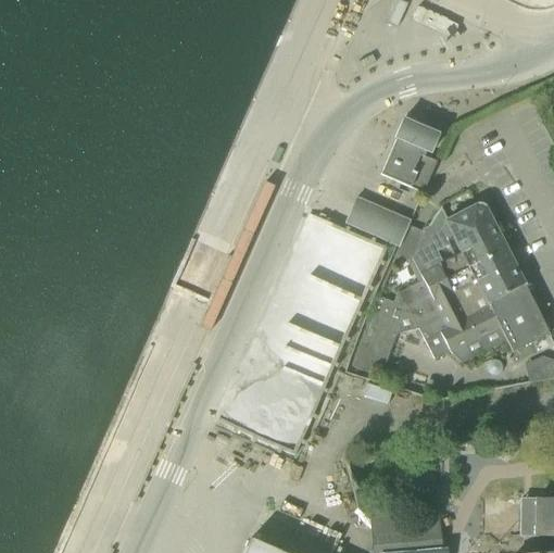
[(440,133),(404,117),(395,136),(398,137),(381,173),(424,191),(438,160),(425,154),(427,149),(432,151),(440,133)]
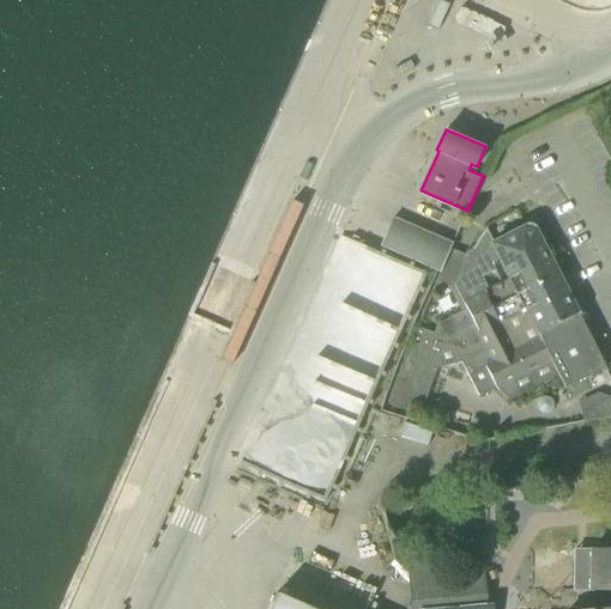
[(442,269),(452,247),(454,243),(394,217),(382,243),(442,269)]
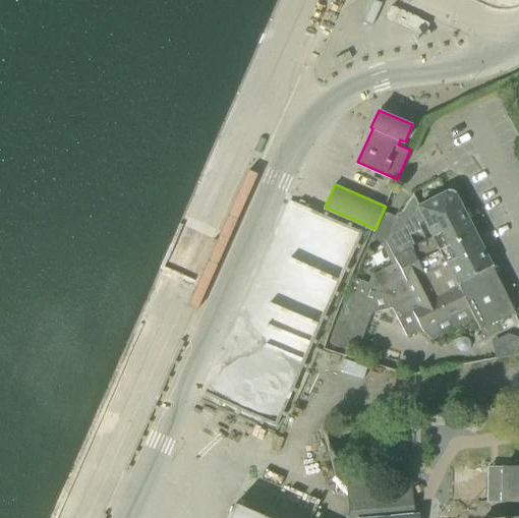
[(388,241),(396,256),(412,248),(418,261),(474,232),(456,195),(456,193),(455,192),(454,192),(453,192),(449,191),(449,190),(448,190),(447,190),(445,192),(419,206),(418,204),(403,212),(404,213),(399,216),(384,210),(376,229),(372,235),(388,242),(388,241)]
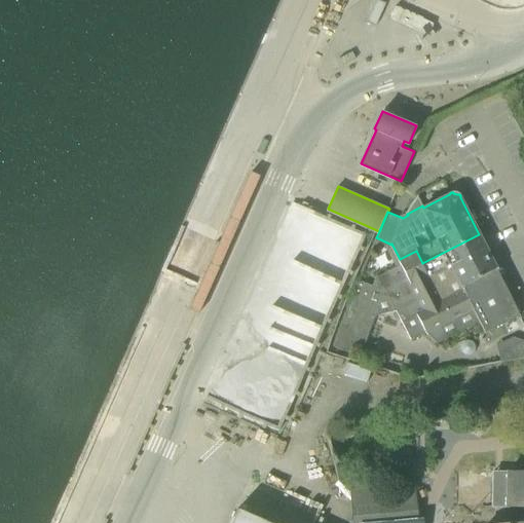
[(412,338),(426,331),(437,341),(481,319),(487,331),(520,314),(508,290),(479,234),(422,263),(416,251),(400,259),(401,263),(379,274),(375,286),(359,278),(334,344),(361,355),(375,316),(398,310),(412,338)]
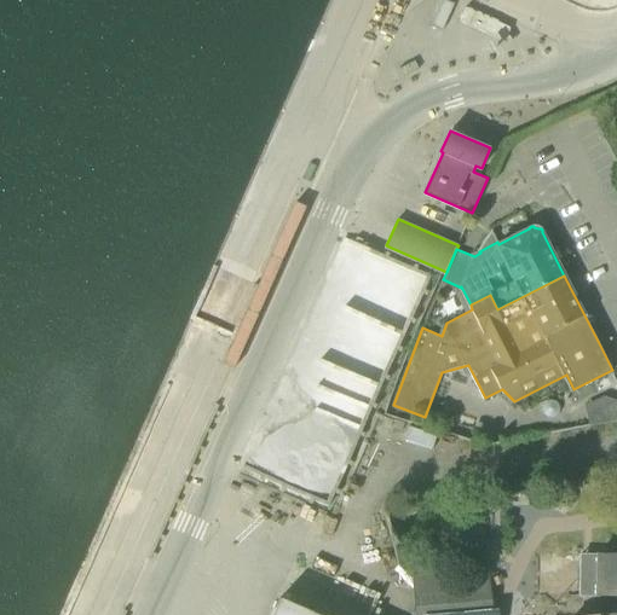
[(616,401),(603,408),(609,421),(616,418),(616,401)]
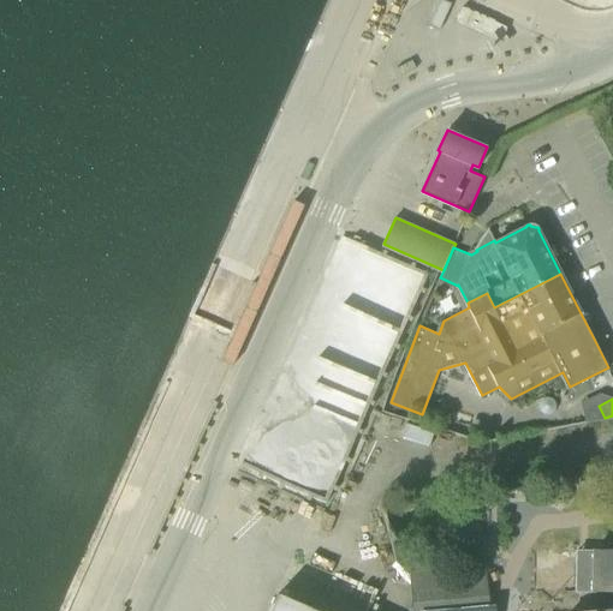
[(612,550),(594,550),(593,591),(612,591),(612,550)]
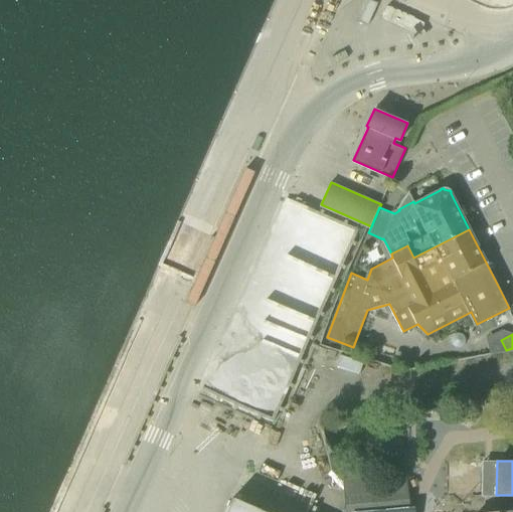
[(347,511),(407,511),(404,476),(345,481),(347,511)]
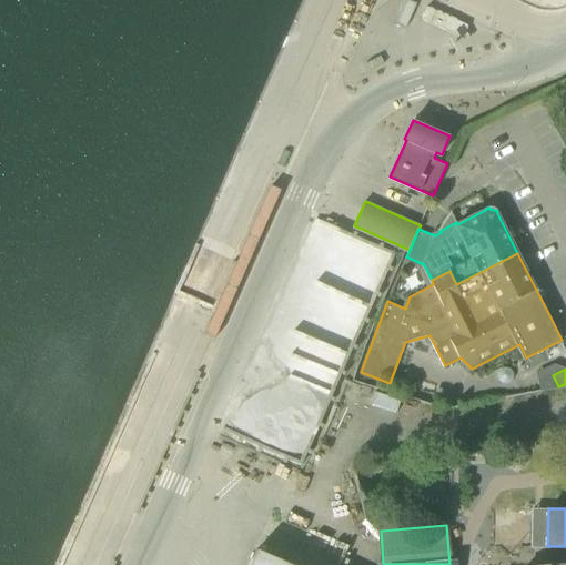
[(292,564),(258,550),(250,564),(292,564)]
